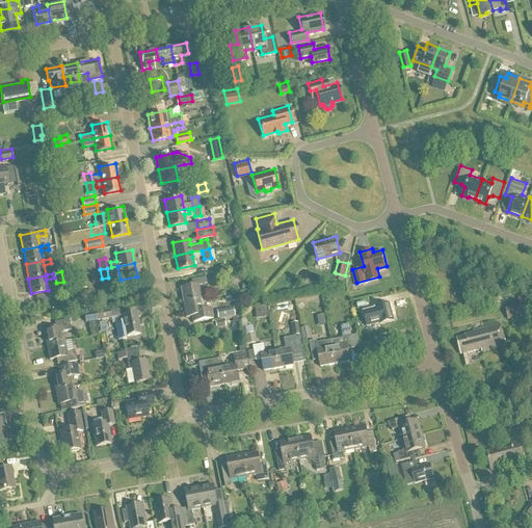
[(181,287),(184,301),(202,297),(198,284),(207,282),(206,275),(192,278),(193,284),(181,287)]
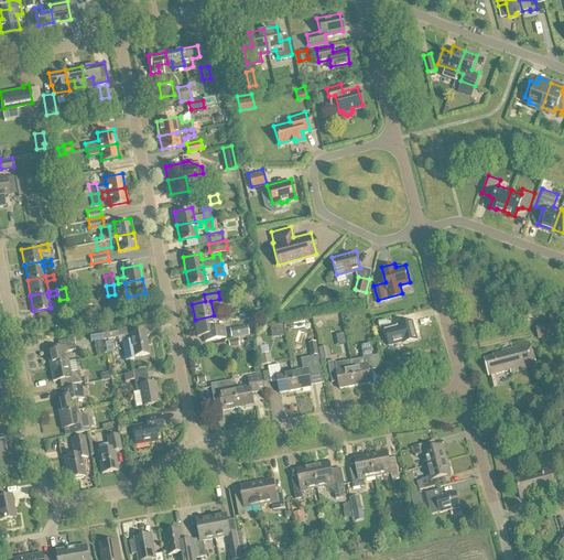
[(52,310),(39,312),(40,320),(54,316),(52,310)]
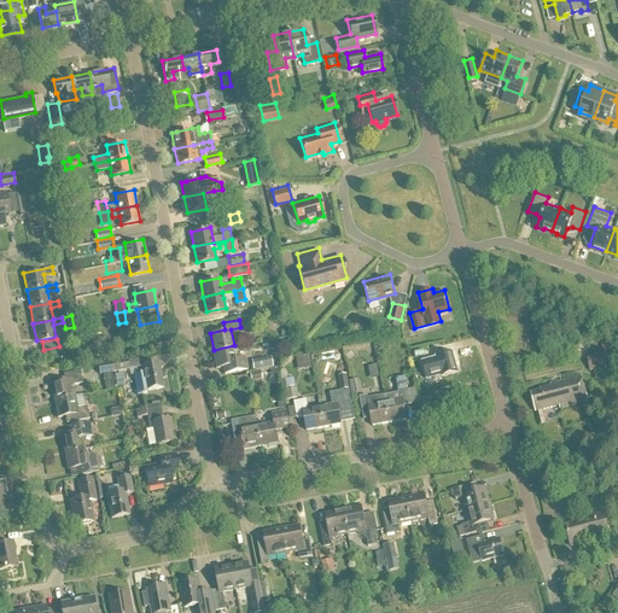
[(579,339),(572,344),(571,345),(576,351),(584,345),(579,339)]
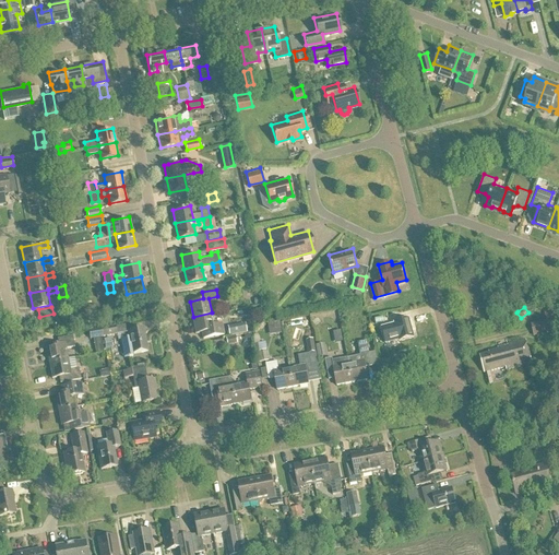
[(195,331),(202,330),(203,338),(224,333),(222,318),(213,319),(212,313),(193,317),(195,331)]
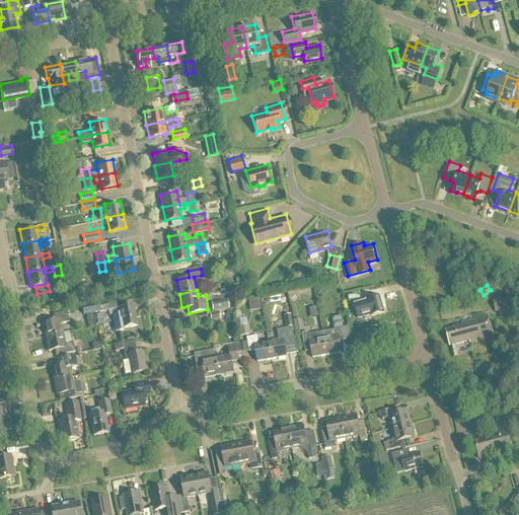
[(518,301),(516,292),(493,298),(496,309),(518,302),(518,301)]
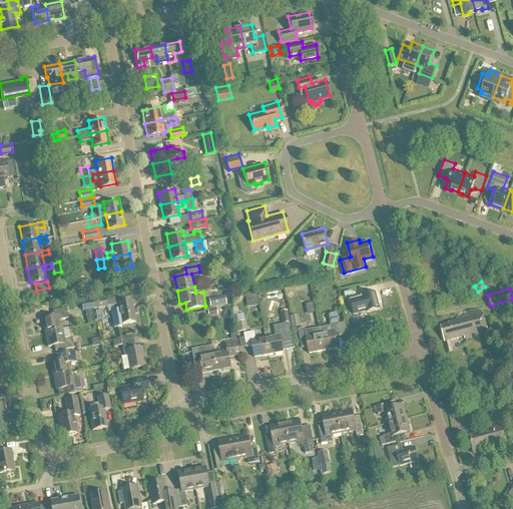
[(367,311),(374,309),(381,308),(376,290),(362,294),(367,311)]
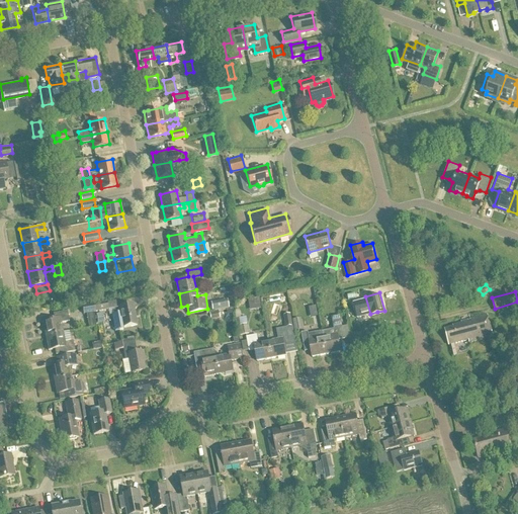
[(249,297),(250,308),(261,306),(259,295),(249,297)]
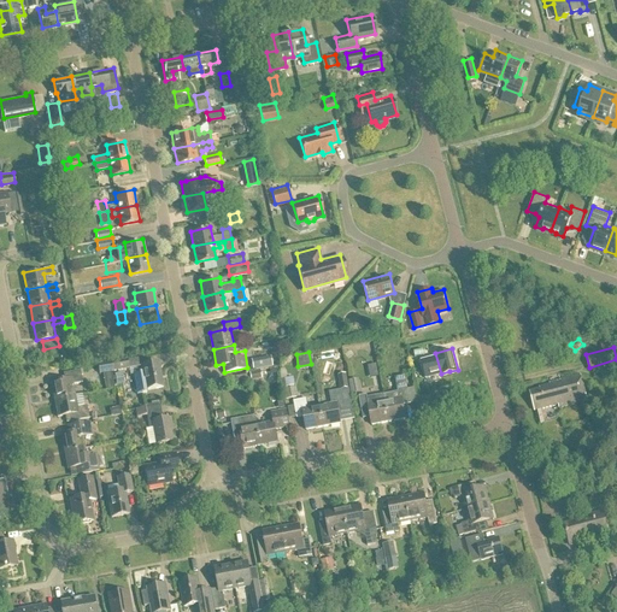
[(270,353),(251,357),(253,368),(272,364),(270,353)]
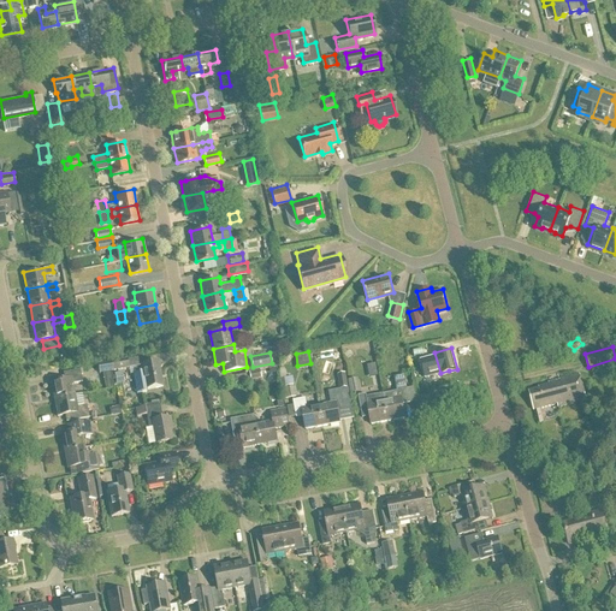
[(113,367),(129,365),(126,355),(111,359),(113,367)]
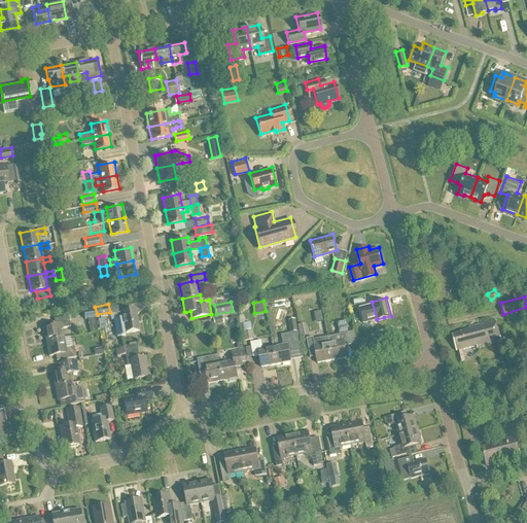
[(85,316),(97,314),(95,307),(84,309),(85,316)]
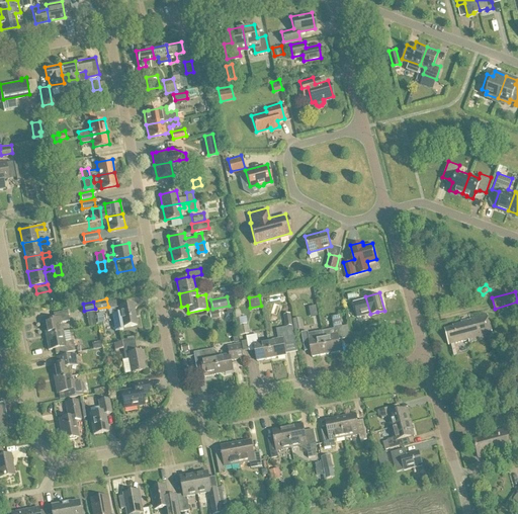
[(114,312),(111,312),(115,329),(121,327),(137,324),(133,302),(113,306),(114,312)]
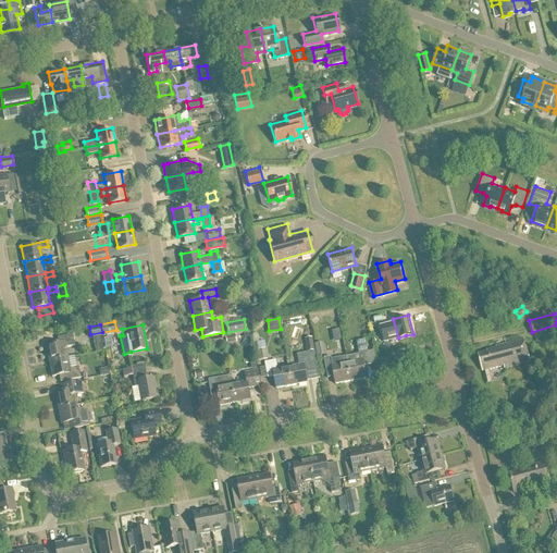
[(47,343),(50,358),(67,355),(66,344),(75,343),(73,332),(58,334),(59,341),(47,343)]
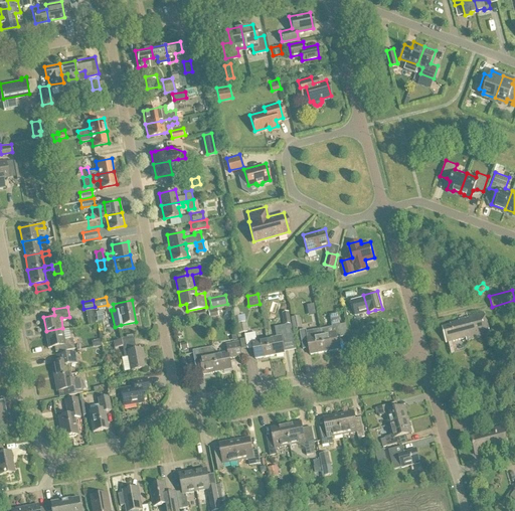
[(216,307),(208,309),(209,316),(218,314),(216,307)]
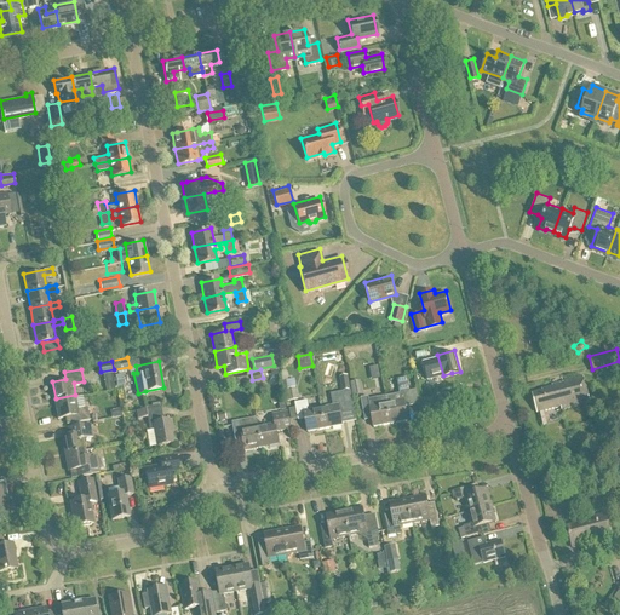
[(340,374),(343,389),(350,388),(348,373),(340,374)]
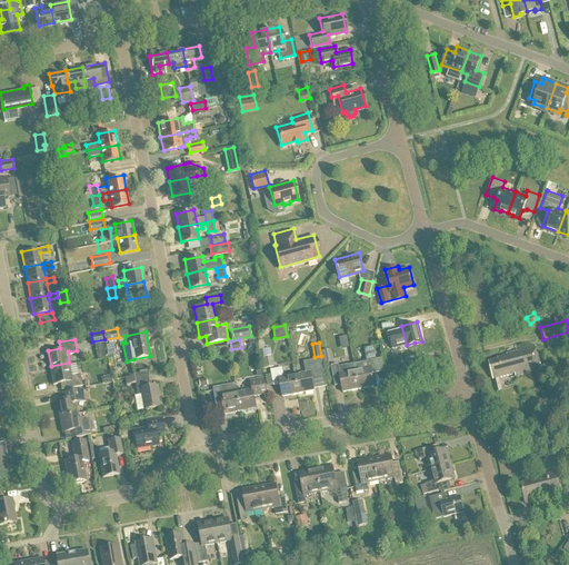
[(353,362),(359,388),(373,385),(371,373),(386,369),(382,355),(376,356),(373,344),(365,346),(367,358),(353,362)]
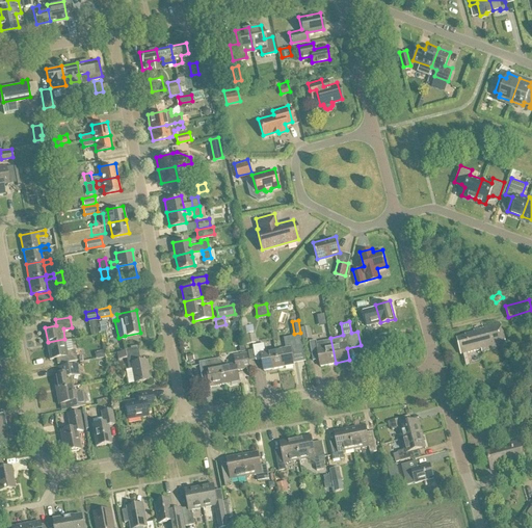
[(479,351),(507,344),(501,322),(475,330),(476,331),(466,333),(466,335),(457,337),(462,354),(479,349),(479,351)]
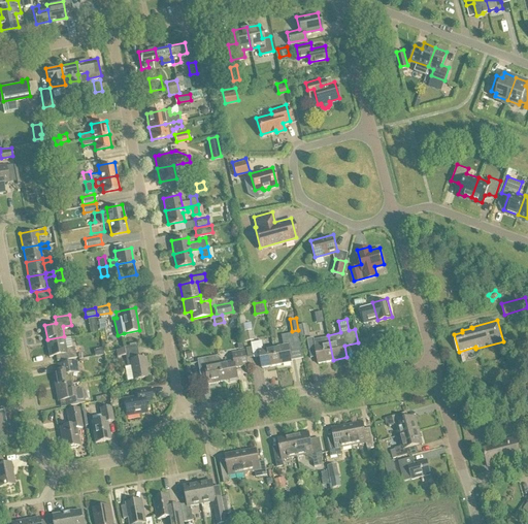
[(244,322),(241,323),(242,326),(242,330),(252,328),(251,321),(244,322)]
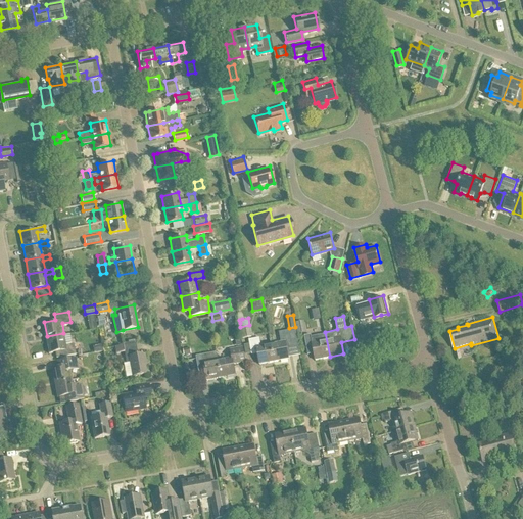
[(295,321),(297,333),(305,331),(303,319),(295,321)]
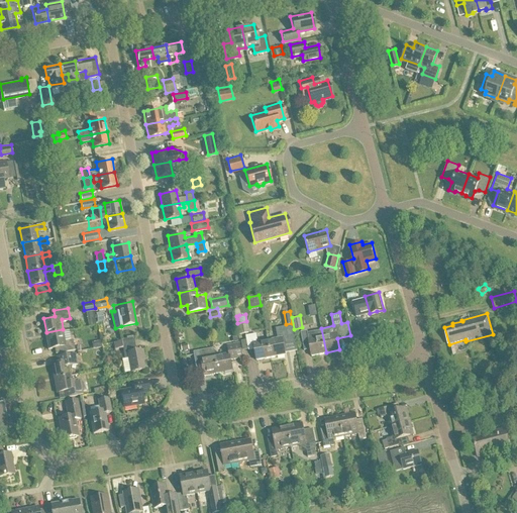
[(237,323),(239,333),(248,331),(246,321),(237,323)]
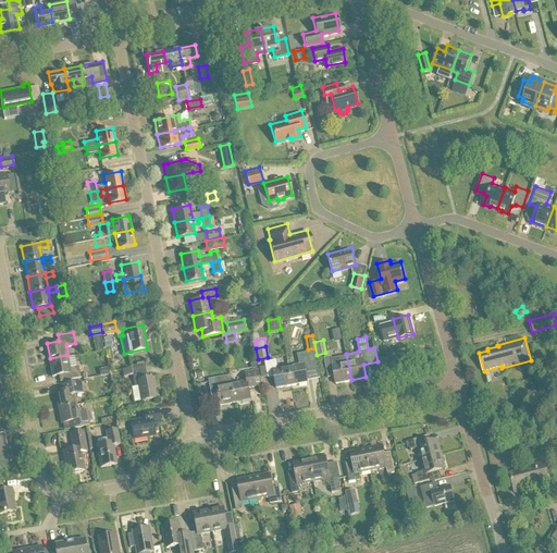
[(299,363),(288,365),(292,383),(307,381),(306,370),(319,367),(316,349),(297,353),(299,363)]
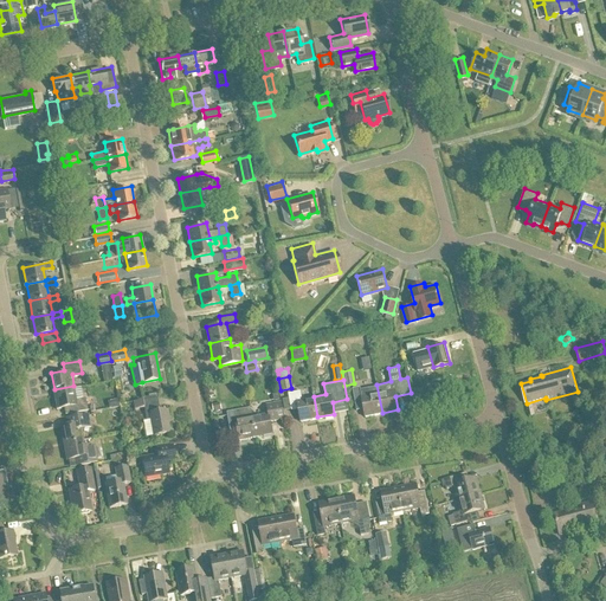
[(382,413),(376,385),(361,387),(354,388),(356,404),(363,402),(366,415),(382,413)]
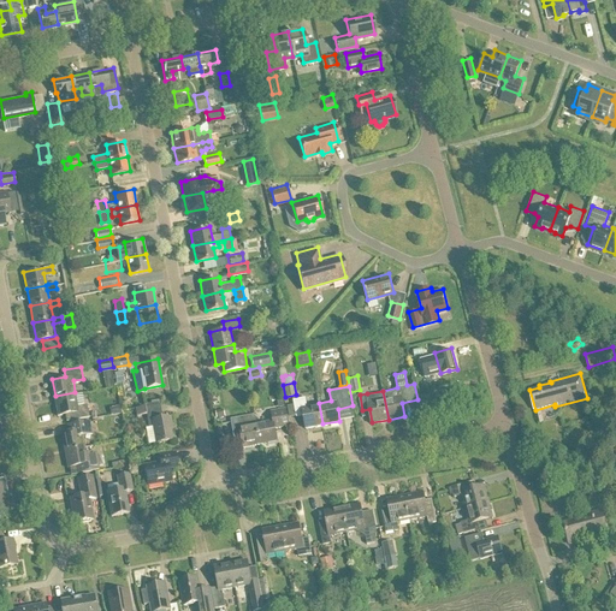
[(73,416),(89,414),(87,402),(77,403),(75,392),(55,396),(58,411),(71,409),(73,416)]
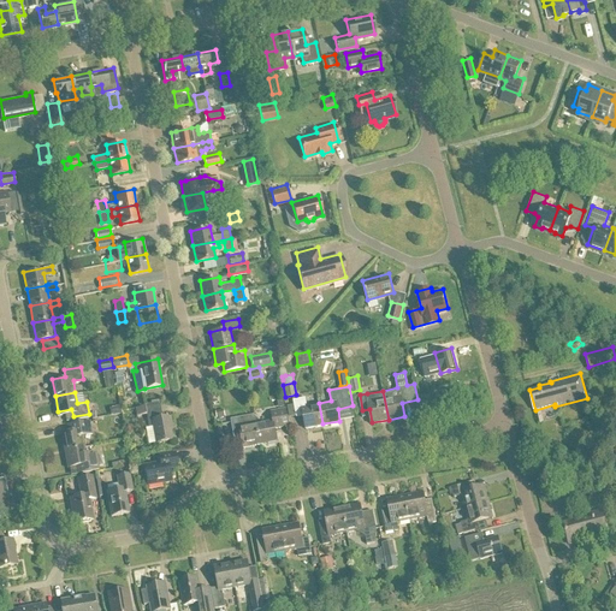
[(306,396),(292,398),(296,415),(303,414),(306,427),(323,423),(319,403),(307,405),(306,396)]
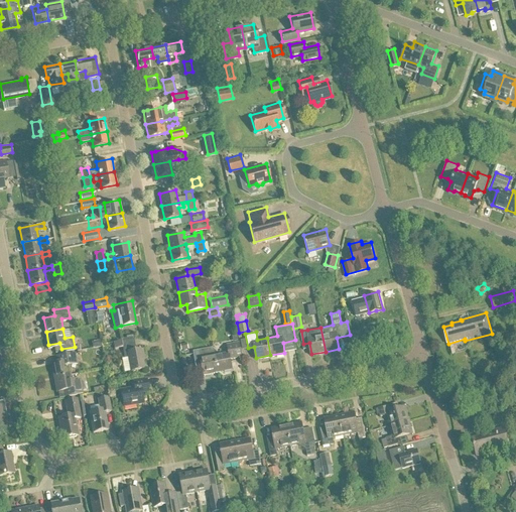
[(229,350),(215,353),(218,371),(232,369),(230,358),(242,356),(239,340),(227,342),(229,350)]
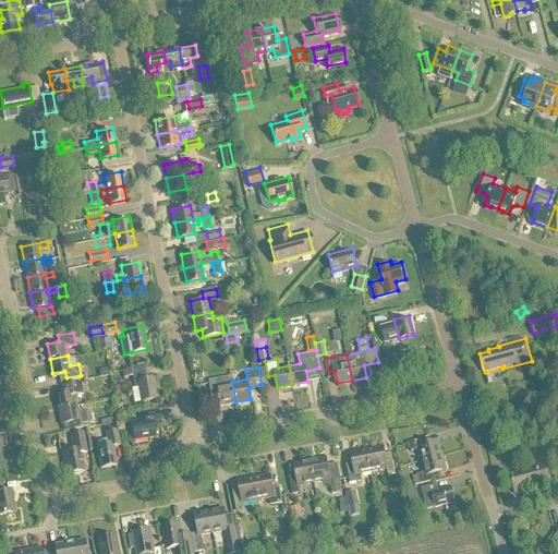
[(145,371),(132,374),(134,385),(137,384),(141,400),(156,397),(154,383),(156,383),(155,376),(147,377),(145,371)]
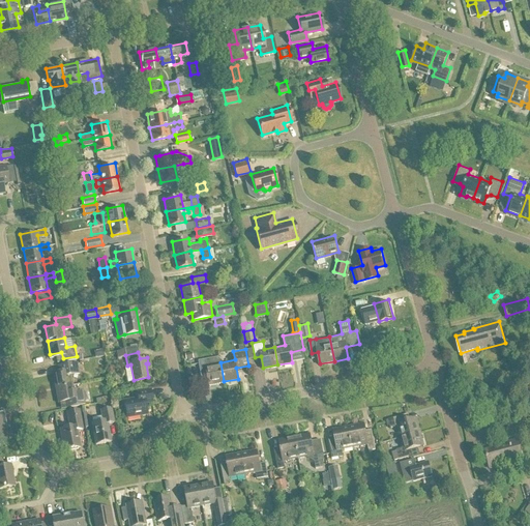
[(208,355),(199,357),(200,359),(201,367),(203,375),(208,374),(210,384),(224,381),(221,362),(210,364),(210,362),(209,357),(208,355)]
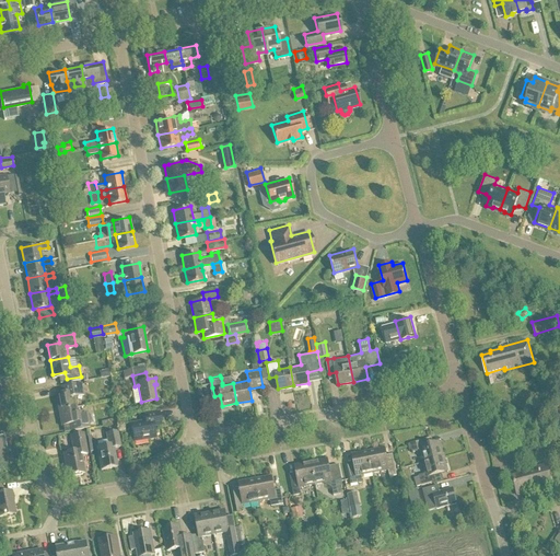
[(84,392),(82,381),(60,385),(61,391),(56,392),(59,407),(78,404),(76,394),(84,392)]
